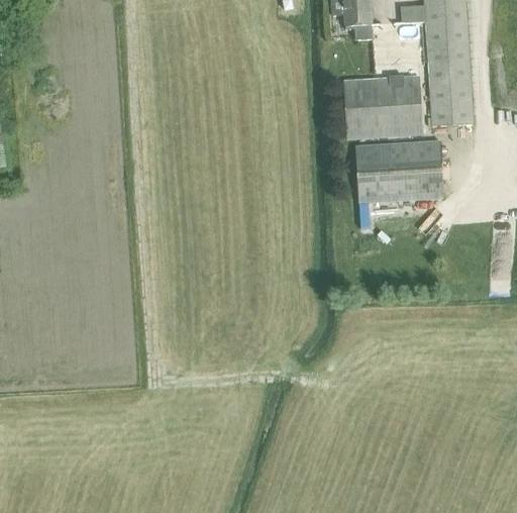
[(282,0),(284,8),(293,6),(292,0),(282,0)]
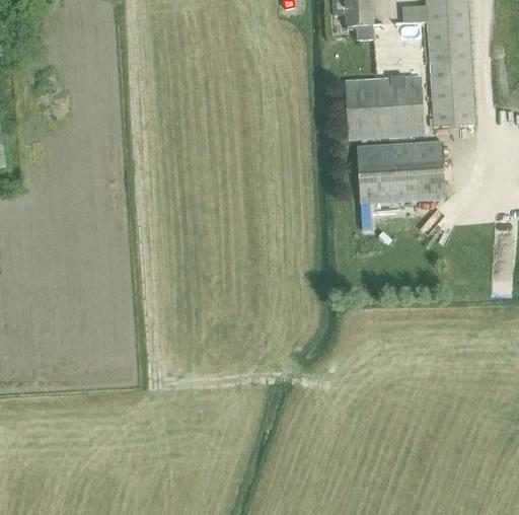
[(331,0),(332,14),(345,13),(346,25),(346,28),(351,28),(351,24),(355,24),(356,40),(373,38),(372,23),(370,0),(331,0)]
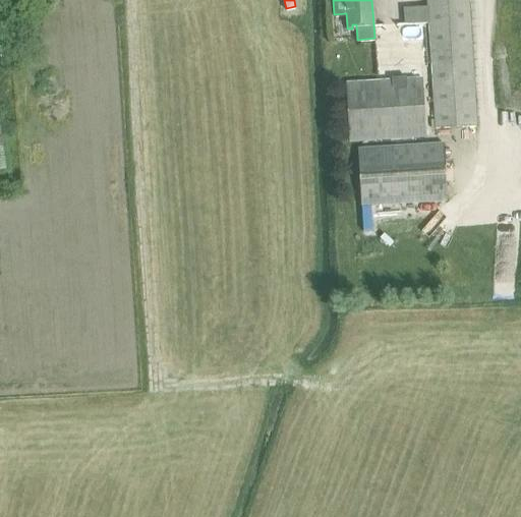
[(403,5),(404,21),(428,19),(436,125),(475,123),(466,0),(427,0),(427,3),(403,5)]
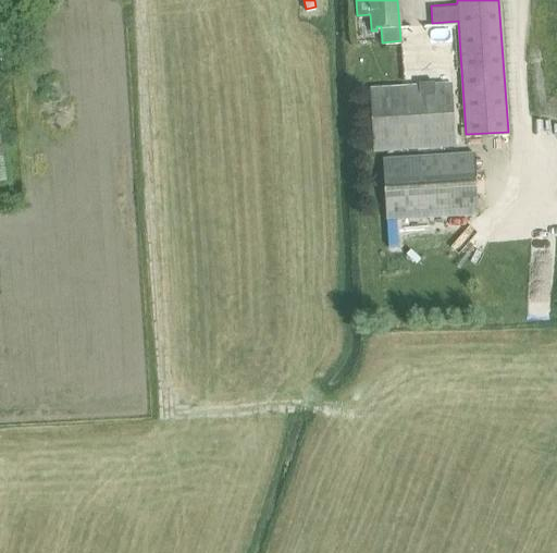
[(405,66),(405,77),(440,75),(438,64),(405,66)]
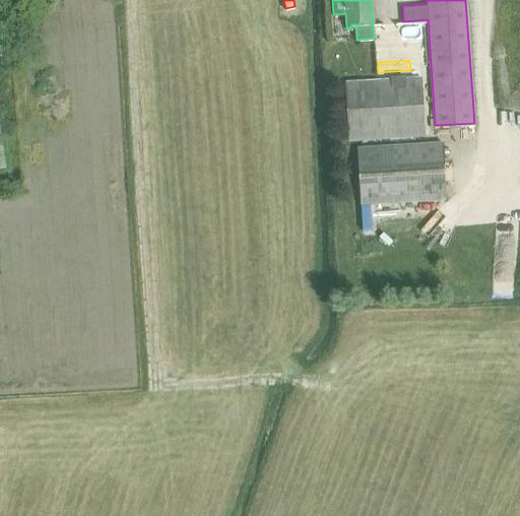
[(345,79),(348,137),(425,133),(421,75),(345,79)]
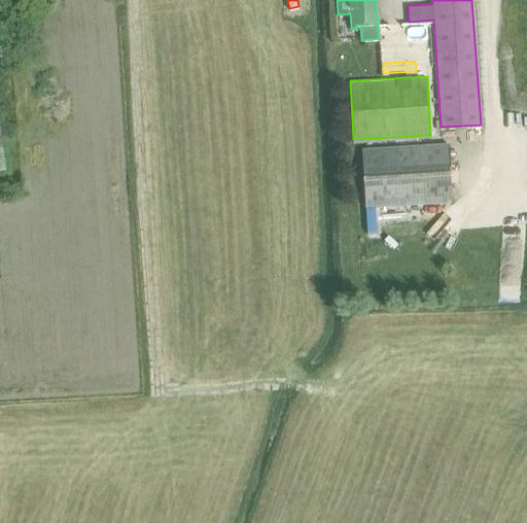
[(361,147),(364,205),(451,200),(448,142),(361,147)]
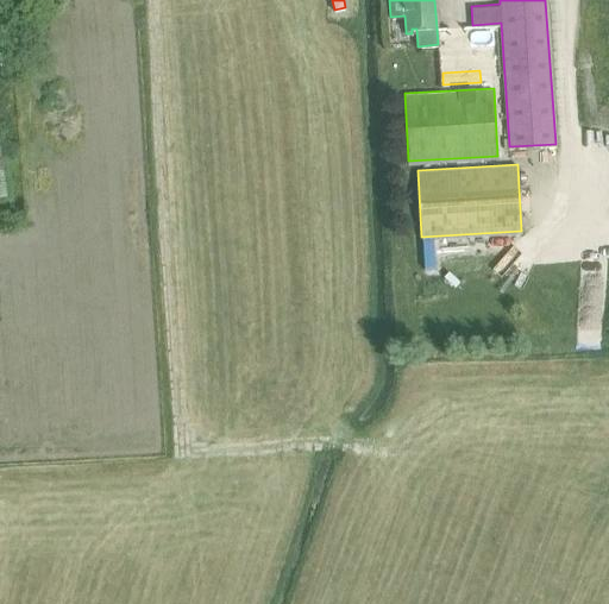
[(479,246),(422,249),(424,269),(481,265),(479,246)]
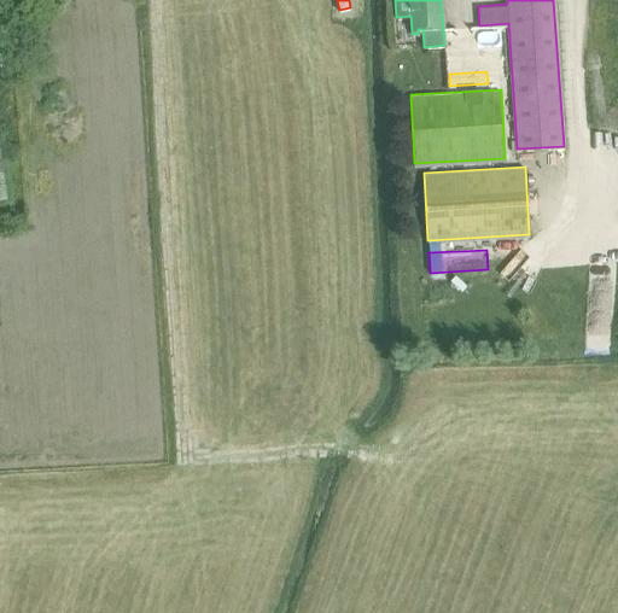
All buildings are outlined.
